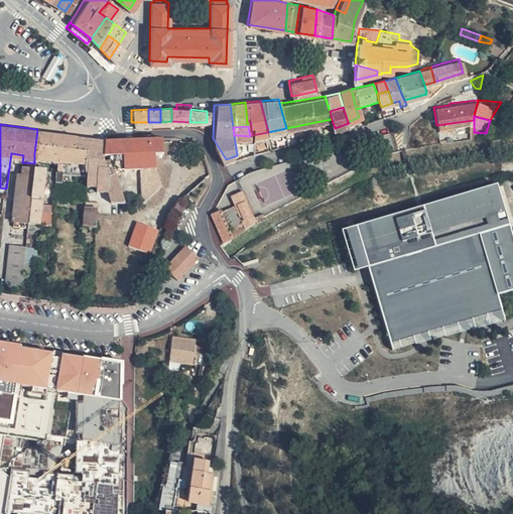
[(34,154),(54,157),(55,131),(37,129),(34,154)]
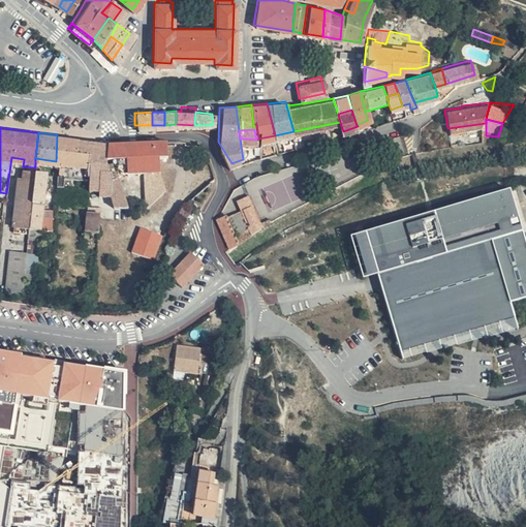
[(75,148),(76,136),(57,134),(56,161),(55,182),(63,183),(64,174),(87,178),(88,150),(75,148)]
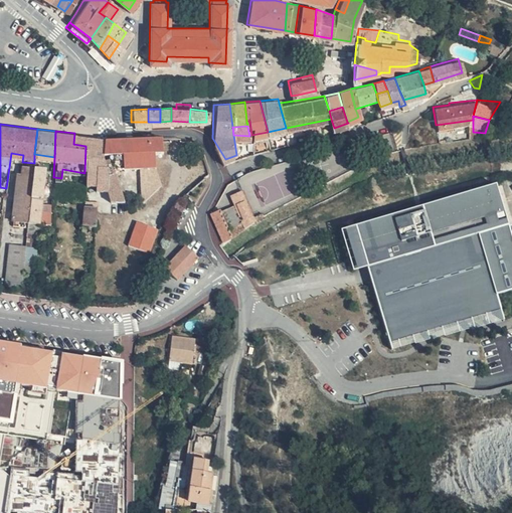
[(106,137),(74,133),(73,144),(86,146),(84,173),(84,178),(95,178),(95,182),(100,182),(100,187),(106,187),(108,195),(113,195),(112,200),(121,201),(121,200),(122,200),(113,164),(106,137)]
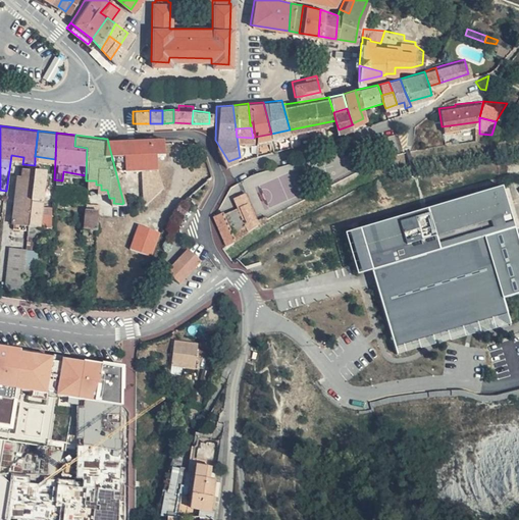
[(162,153),(161,137),(107,139),(114,166),(141,165),(142,200),(167,194),(157,164),(156,153),(162,153)]
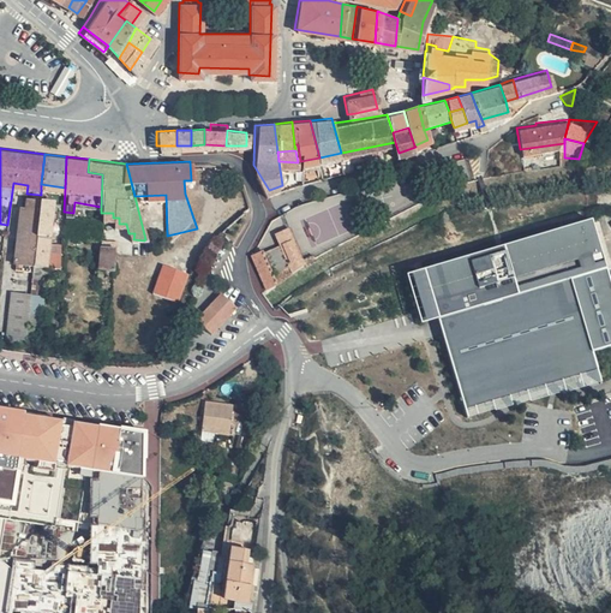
[(41,195),(27,194),(25,196),(24,196),(24,198),(21,198),(18,226),(37,228),(40,197),(41,195)]
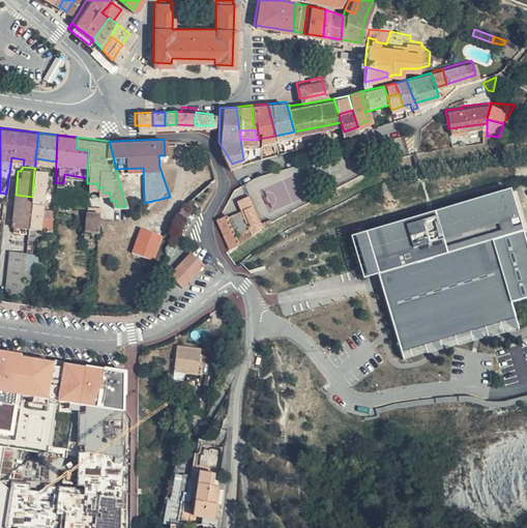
[(34,170),(32,197),(42,198),(45,170),(34,170)]
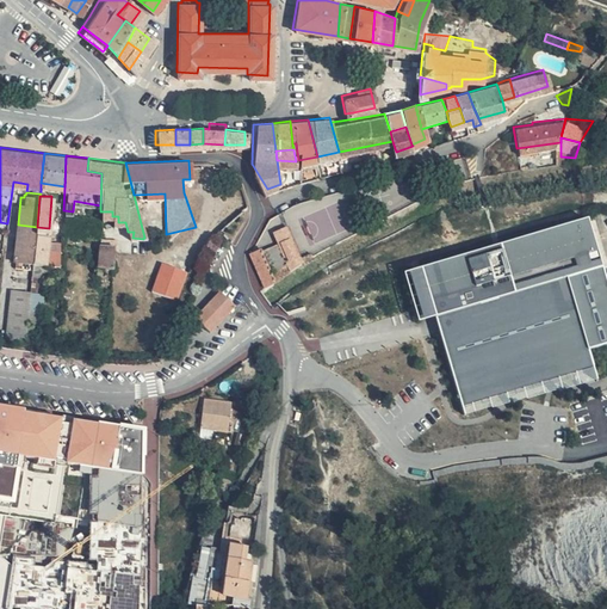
[(236,207),(214,229),(225,240),(247,219),(236,207)]
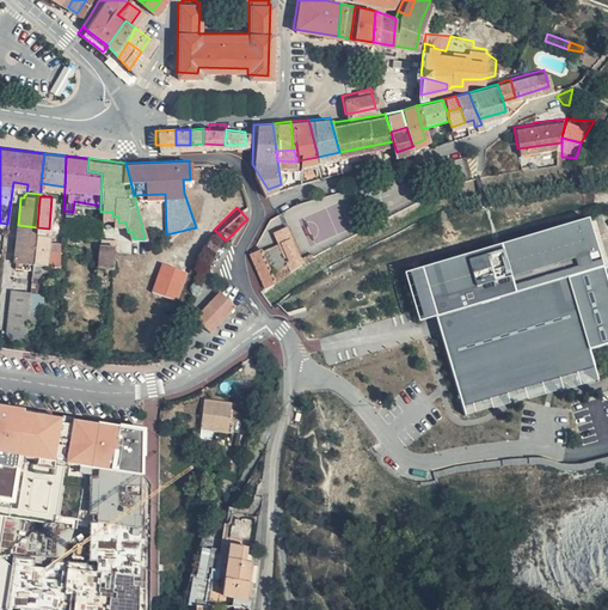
[(607,278),(589,217),(406,270),(422,321),(436,317),(466,416),(599,377),(590,351),(607,345),(607,278)]
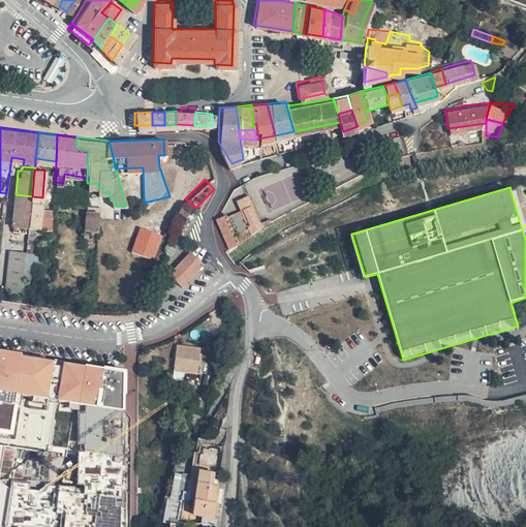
[(32,196),(16,194),(11,222),(13,222),(29,223),(32,196)]
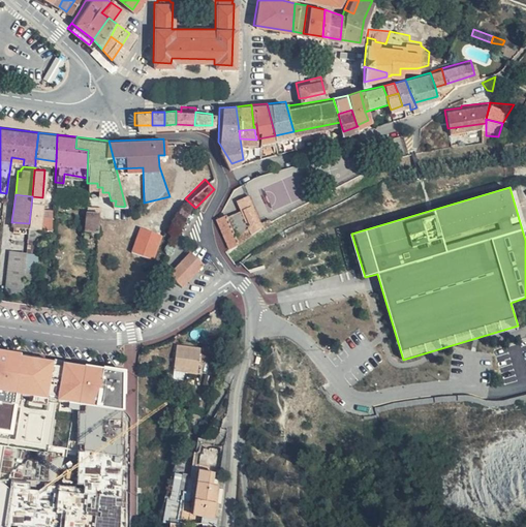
[(247,225),(246,226),(234,234),(224,214),(216,219),(229,248),(239,243),(239,244),(250,235),(260,227),(245,194),(233,200),(237,210),(239,209),(247,225)]
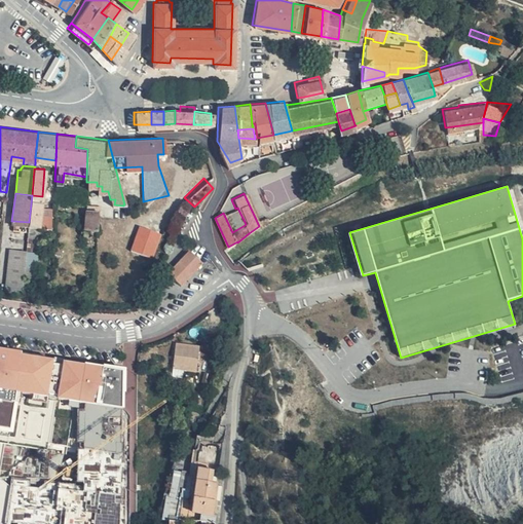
[(32,195),(29,222),(39,223),(42,196),(32,195)]
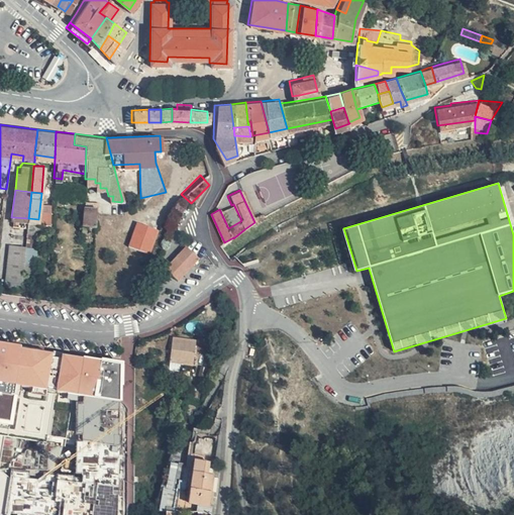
[(84,204),(83,223),(95,224),(97,205),(84,204)]
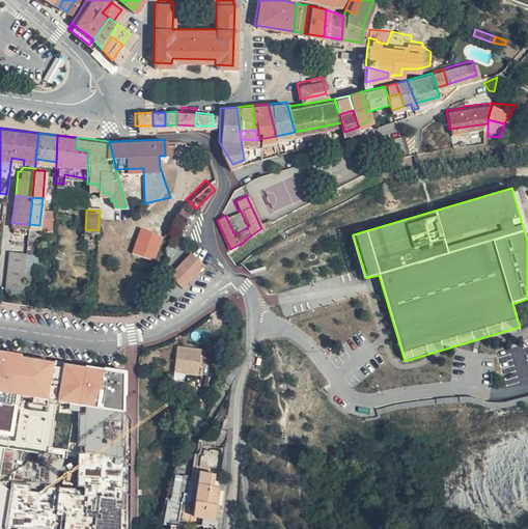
[(28,229),(28,234),(38,235),(39,225),(29,224),(28,229)]
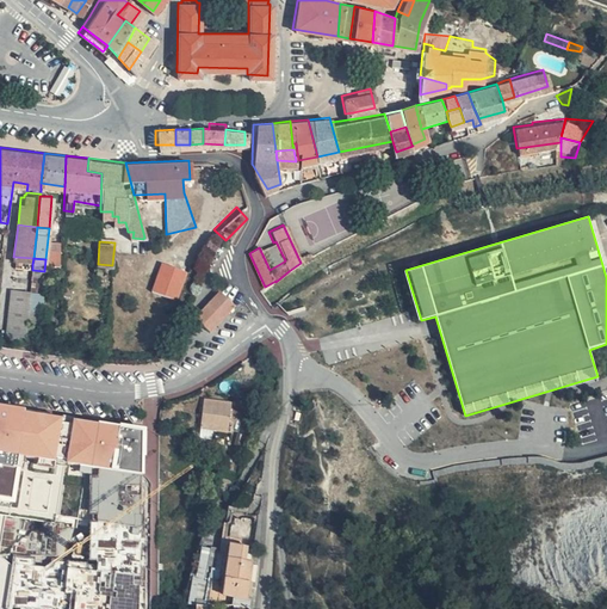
[(180,295),(185,266),(156,262),(152,290),(180,295)]
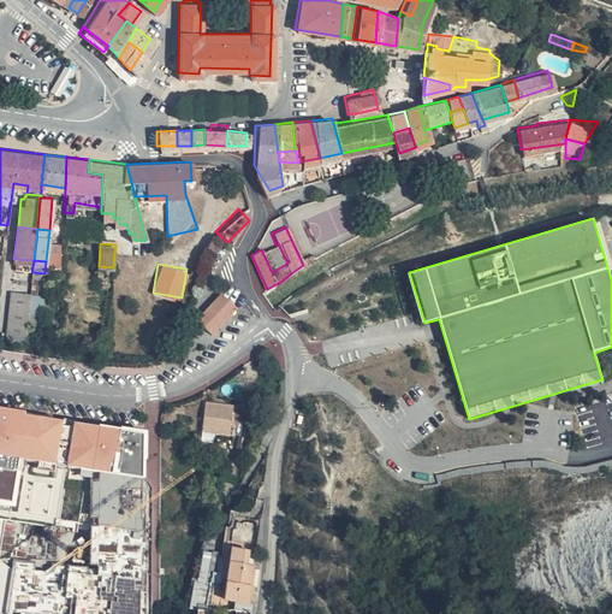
[(9,288),(7,302),(29,305),(30,290),(9,288)]
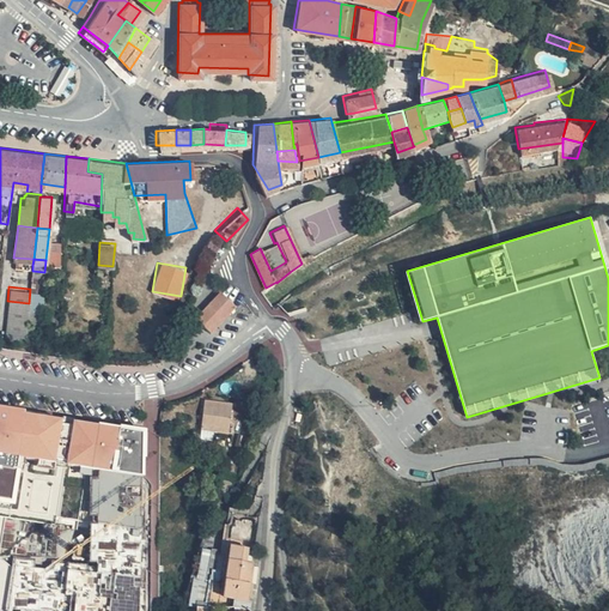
[(207,316),(221,334),(245,315),(231,298),(207,316)]
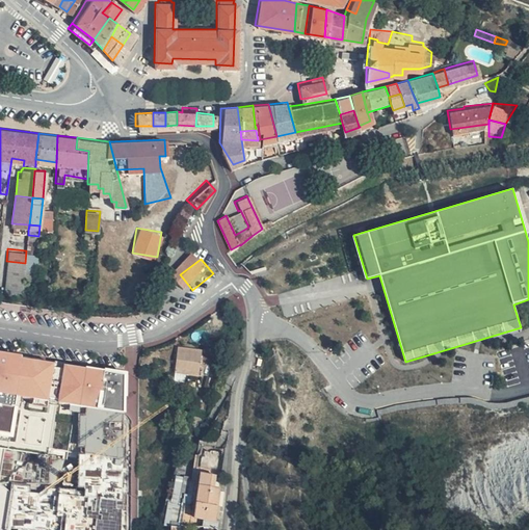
[(6,261),(3,286),(22,289),(23,273),(24,263),(25,263),(6,261)]
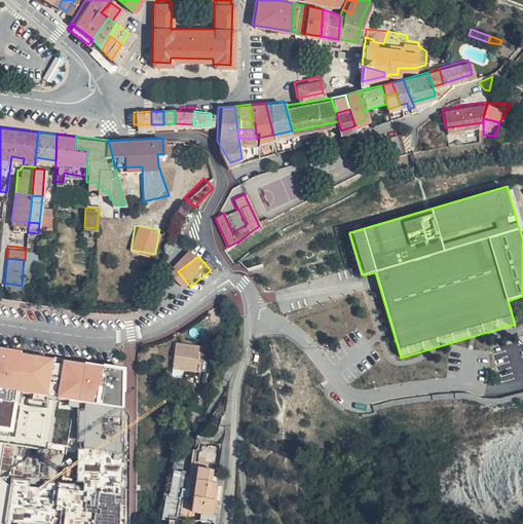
[(24,260),(23,270),(33,271),(34,261),(24,260)]
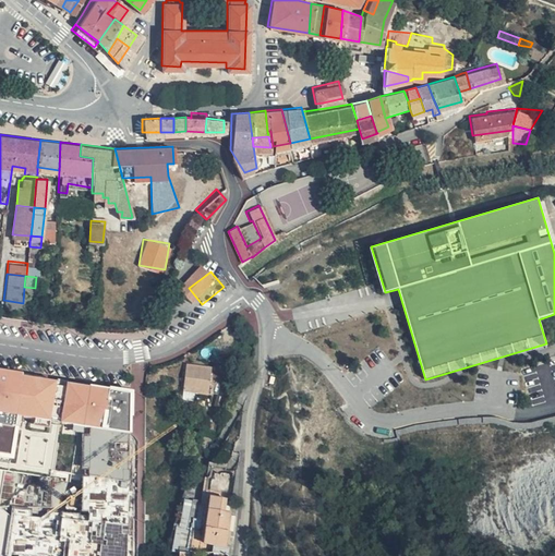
[(197,307),(202,304),(189,288),(184,292),(197,307)]
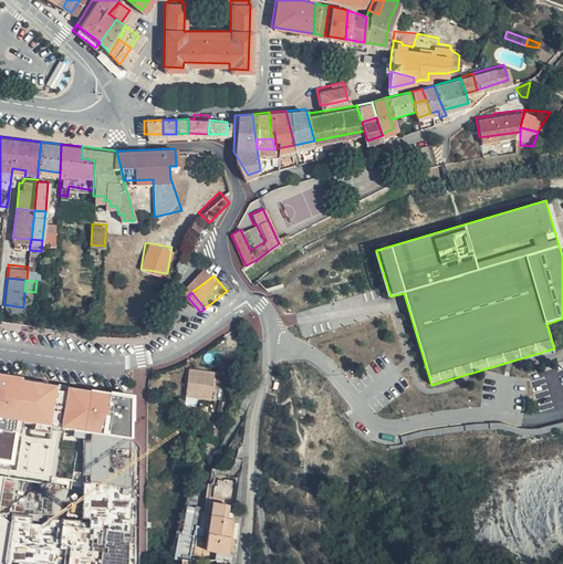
[(189,368),(186,405),(197,405),(198,396),(212,396),(215,371),(189,368)]
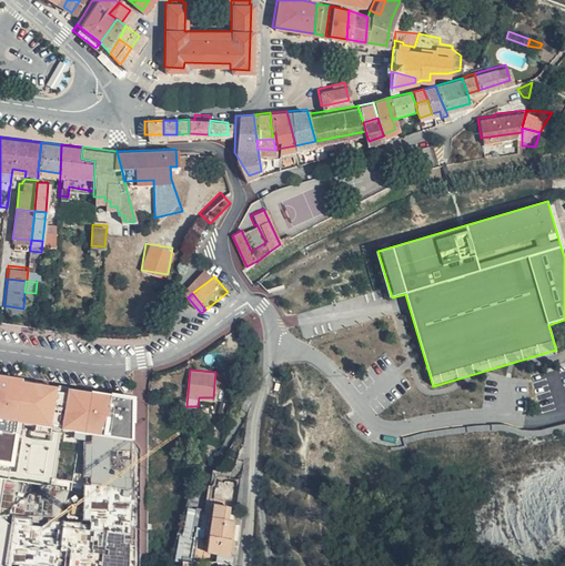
[(129,446),(130,396),(0,375),(0,471),(70,482),(77,437),(129,446)]
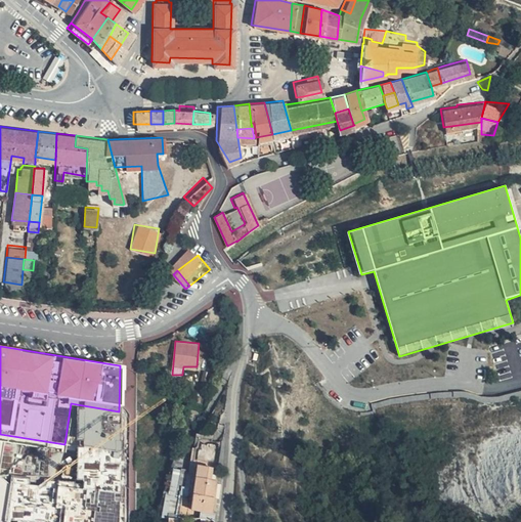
[(60,450),(2,441),(0,450),(0,477),(6,482),(1,521),(24,510),(26,497),(80,503),(80,451),(60,450)]
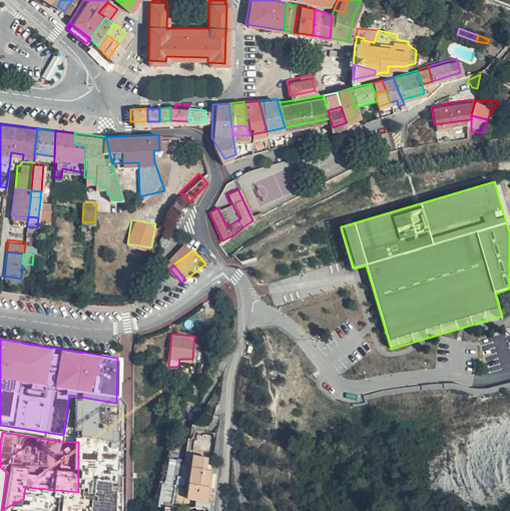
[(207,494),(213,465),(207,464),(208,457),(209,452),(197,449),(188,491),(207,494)]
